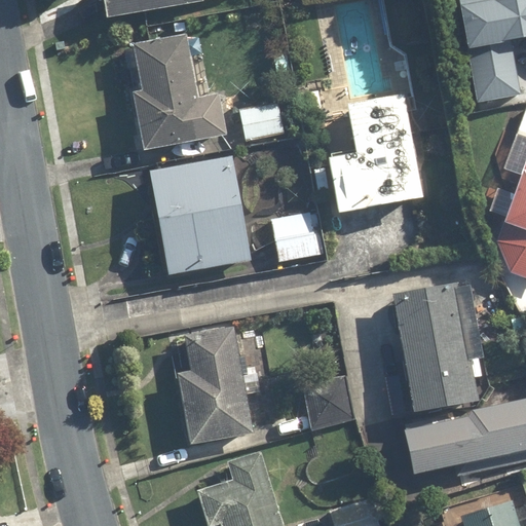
[(104,0),(107,17),(205,1),(204,0),(104,0)]
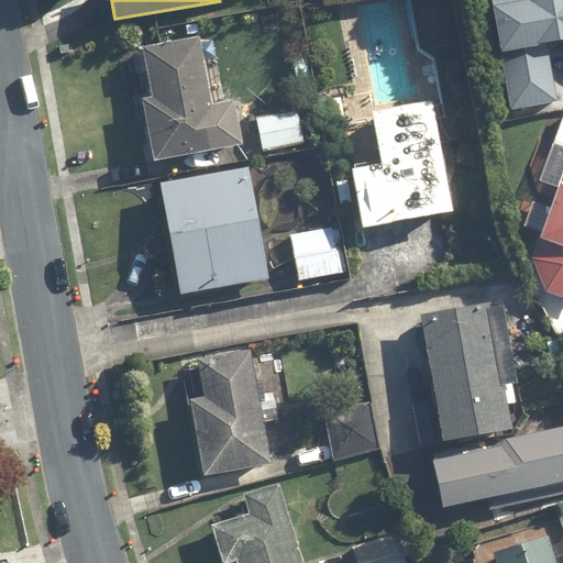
[(547,44),(562,41),(562,0),(489,0),(509,113),(558,106),(547,44)]
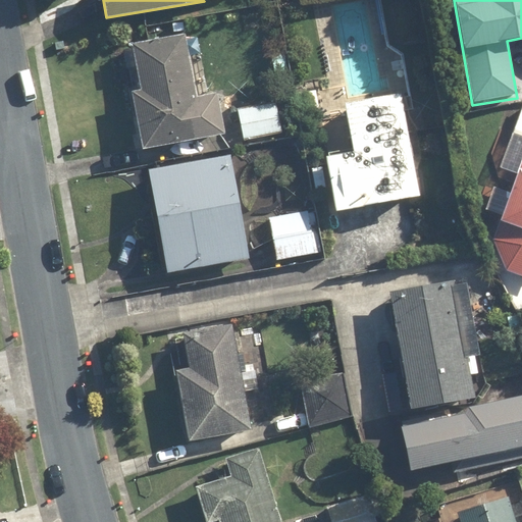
[(188,41),(129,49),(144,148),(227,136),(220,92),(196,96),(188,41)]
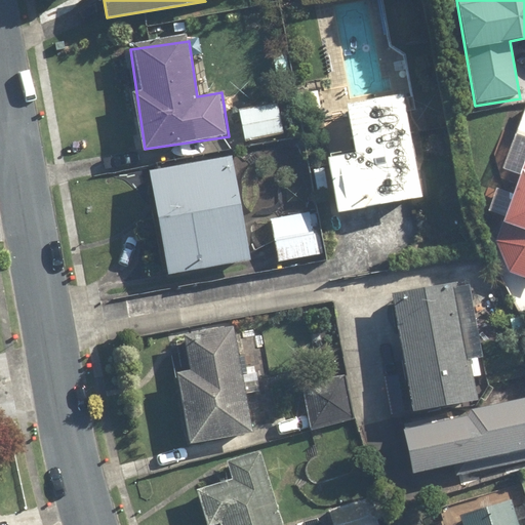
[(321,88),(299,92),(306,134),(327,131),(321,88)]
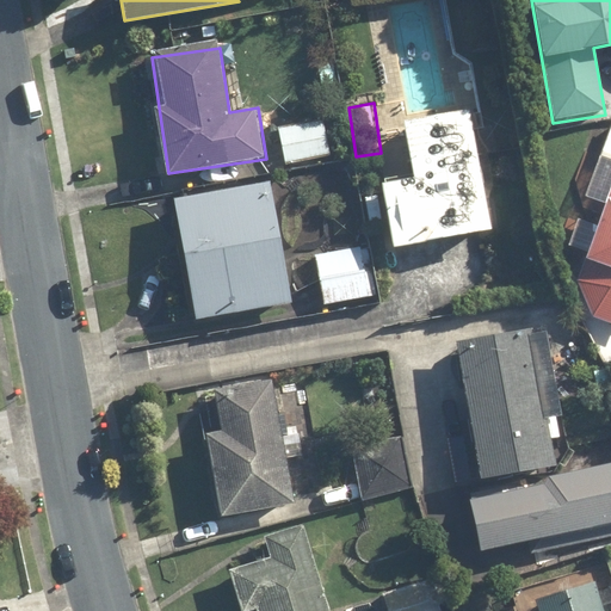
[(492,230),(470,109),(405,121),(414,177),(381,183),(393,248),(492,230)]
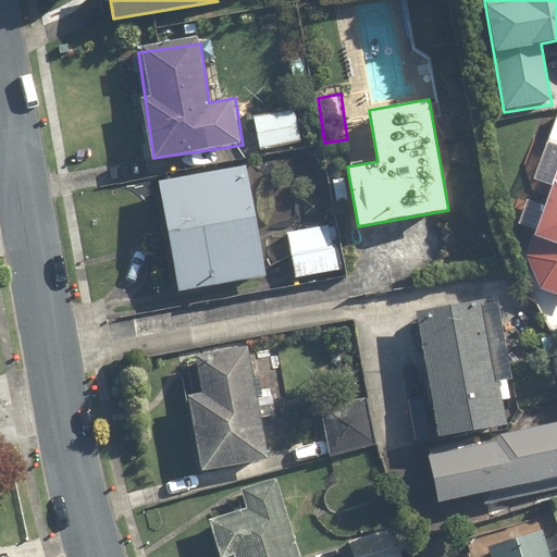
[(295,111),(251,119),(257,149),(300,141),(295,111)]
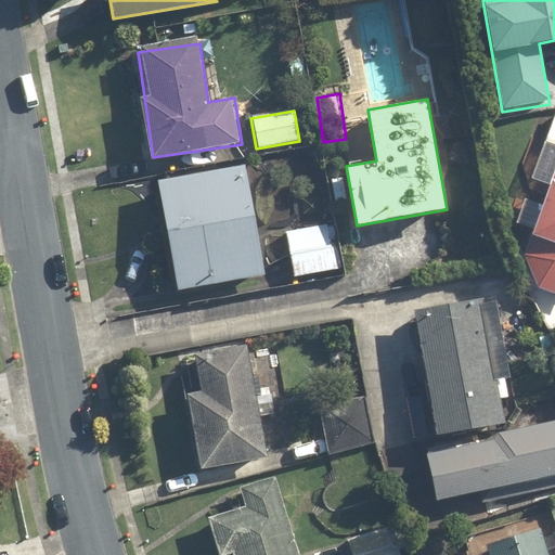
[(554,143),(554,171),(525,255),(537,287),(554,293),(554,116),(546,141),(554,143)]
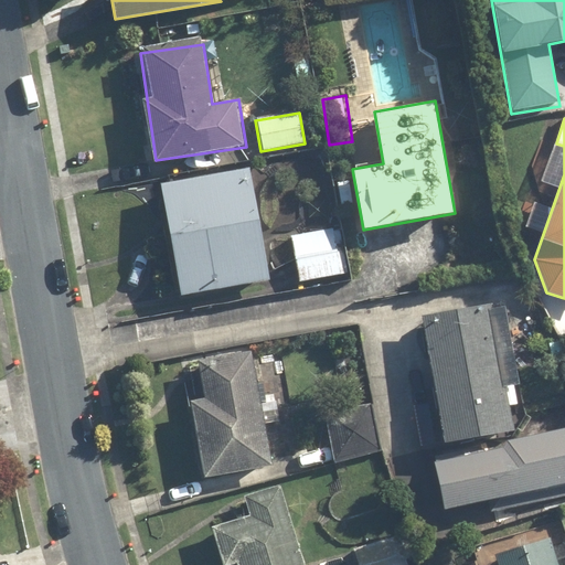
[(249,167),(161,184),(183,296),(272,279),(249,167)]
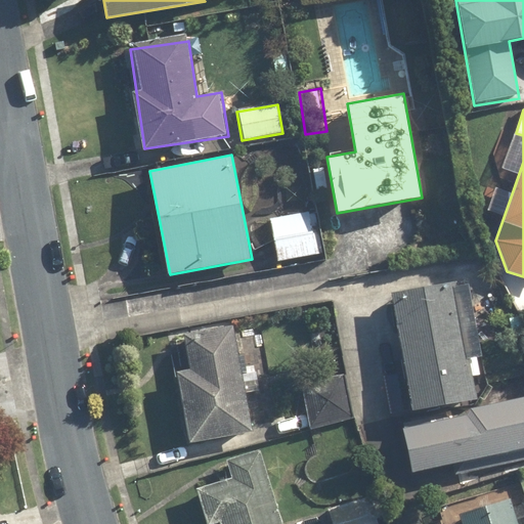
[(310,213),(270,219),(276,259),(316,254),(310,213)]
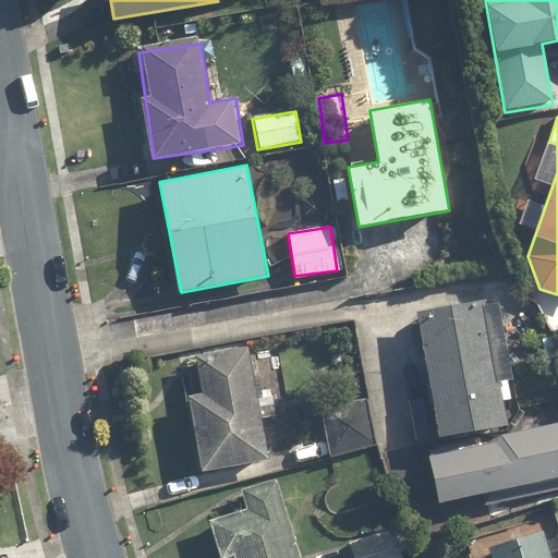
[(508,427),(504,400),(511,399),(508,380),(512,380),(502,314),(488,316),(486,300),(419,310),(439,438),(508,427)]
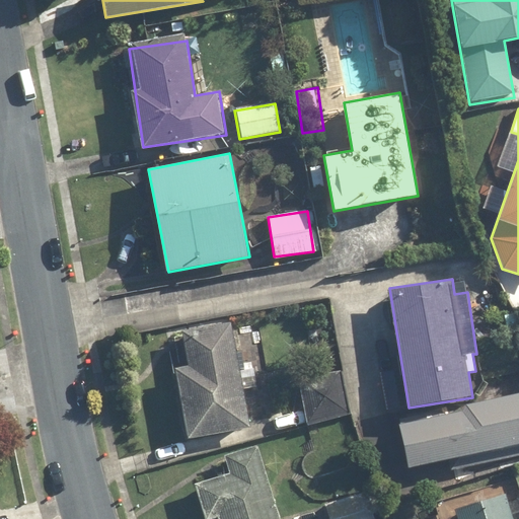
[(180,331),(187,367),(175,369),(188,440),(251,429),(239,358),(233,322),(180,331)]
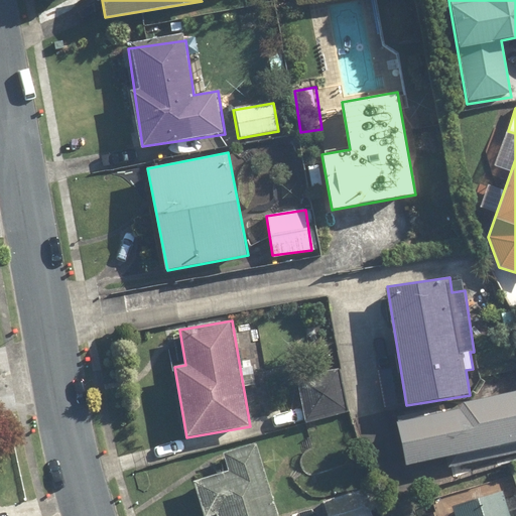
[(329,378),(297,384),(304,422),(336,416),(329,378)]
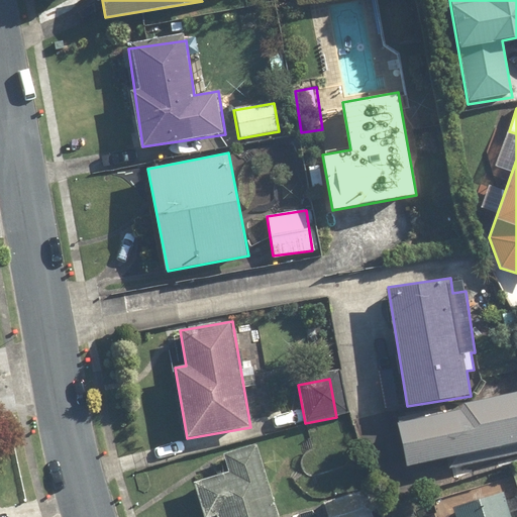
[(409,467),(450,457),(453,469),(516,455),(516,393),(399,418),(409,467)]
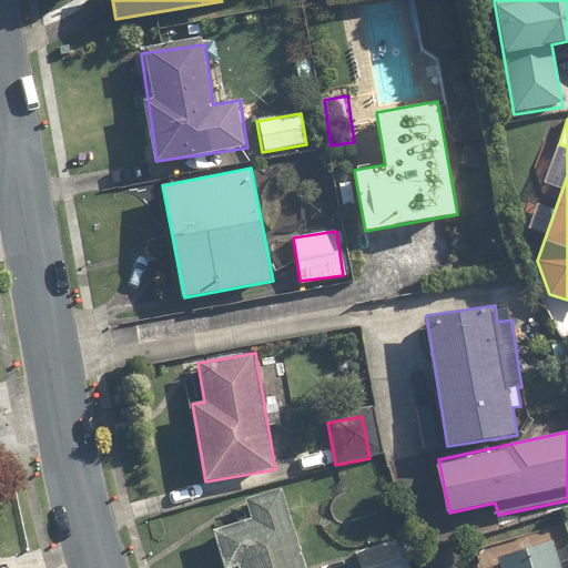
[(306,567),(301,549),(283,487),(245,498),(252,518),(213,529),(223,567),(234,567),(239,567),(306,567)]
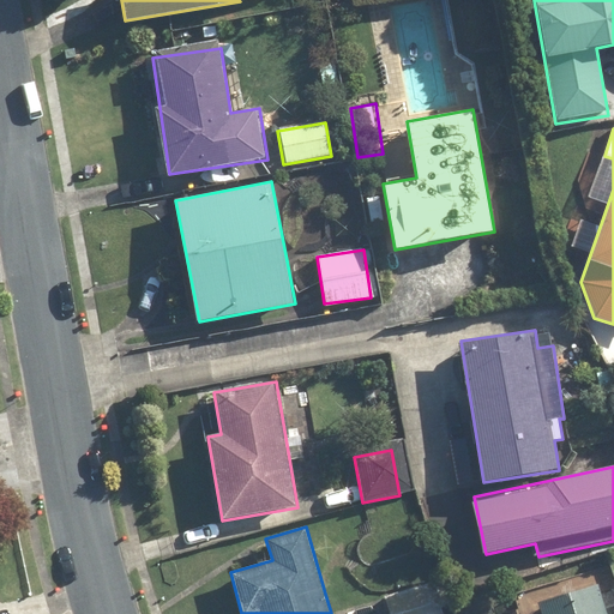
[(540,613),(609,613),(597,577),(535,597),(540,613)]
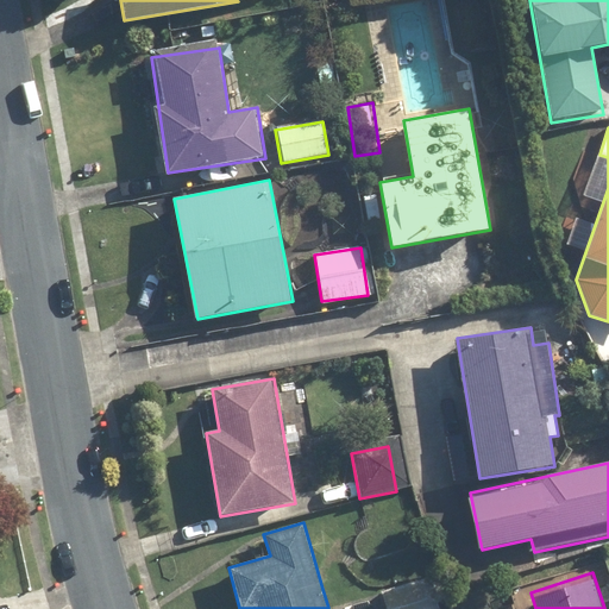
[(441,608),(433,576),(381,590),(385,608),(441,608)]
